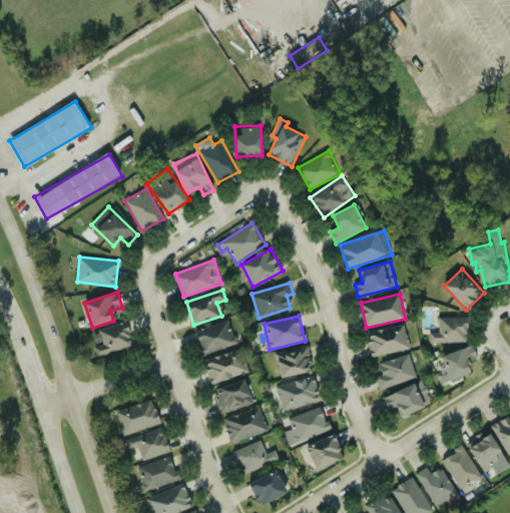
[(468,317),(439,318),(440,333),(430,333),(430,343),(469,342),(468,317)]
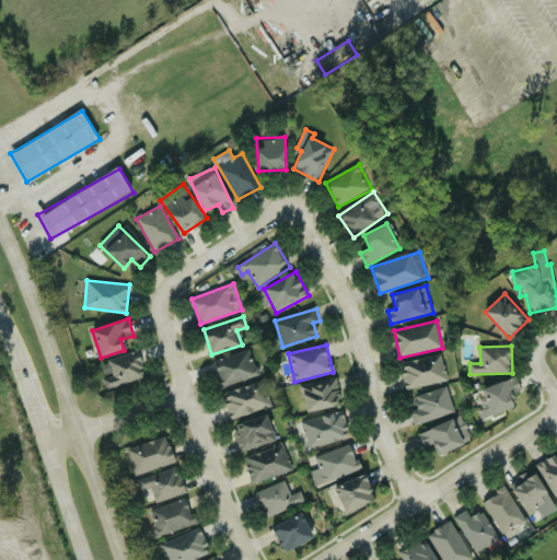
[(224,388),(260,375),(251,349),(215,361),(224,388)]
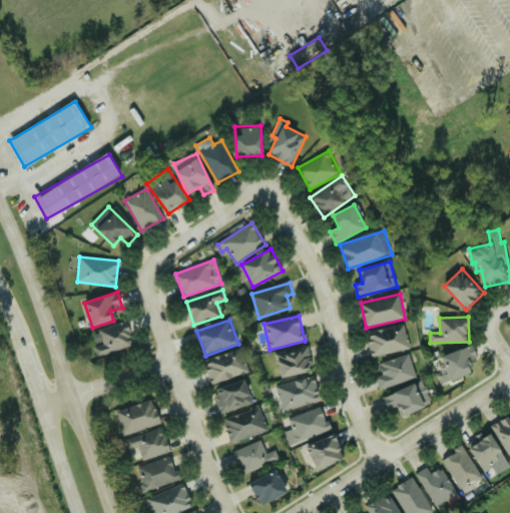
[(99,330),(104,344),(94,347),(97,358),(134,345),(126,321),(99,330)]
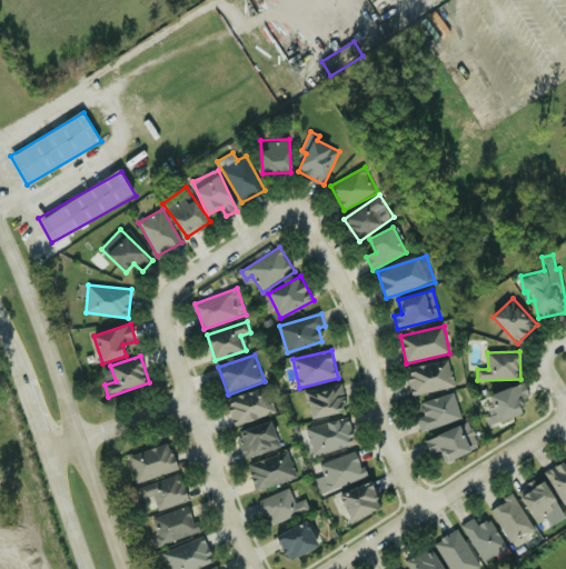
[(456,387),(449,359),(410,368),(413,378),(409,379),(413,397),(456,387)]
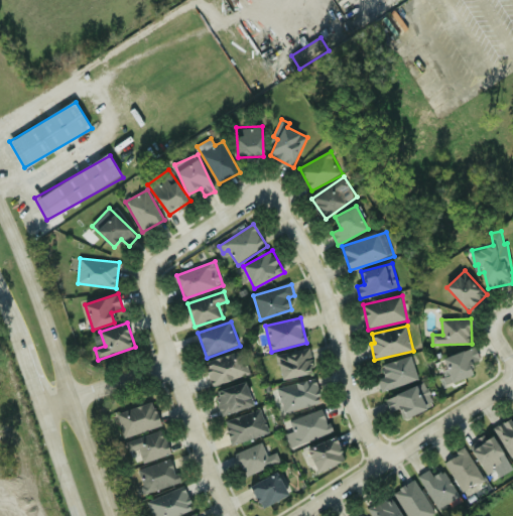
[(471,364),(481,362),(477,348),(444,356),(450,376),(444,377),(445,384),(474,376),(471,364)]
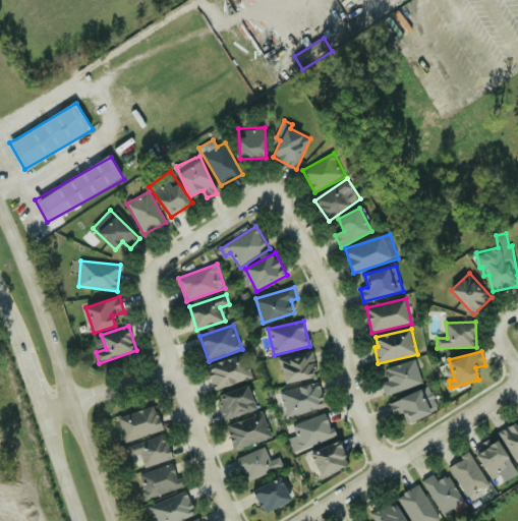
[(280,358),(285,384),(319,377),(313,352),(280,358)]
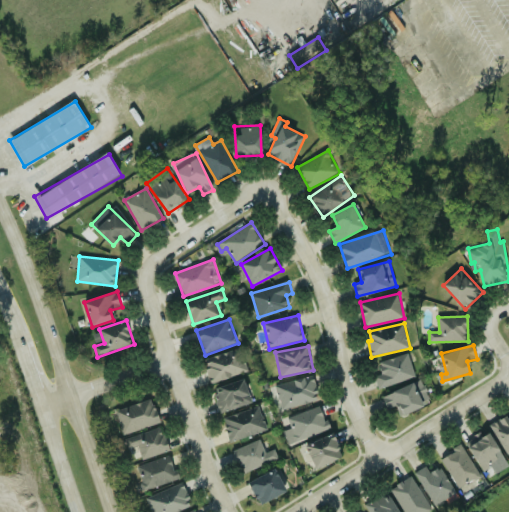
[(249,372),(242,348),(205,358),(211,383),(249,372)]
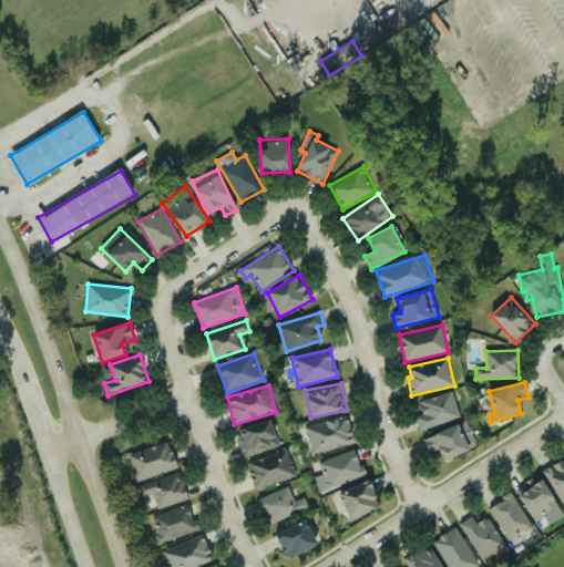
[(461,418),(453,391),(420,401),(424,414),(416,416),(420,431),(461,418)]
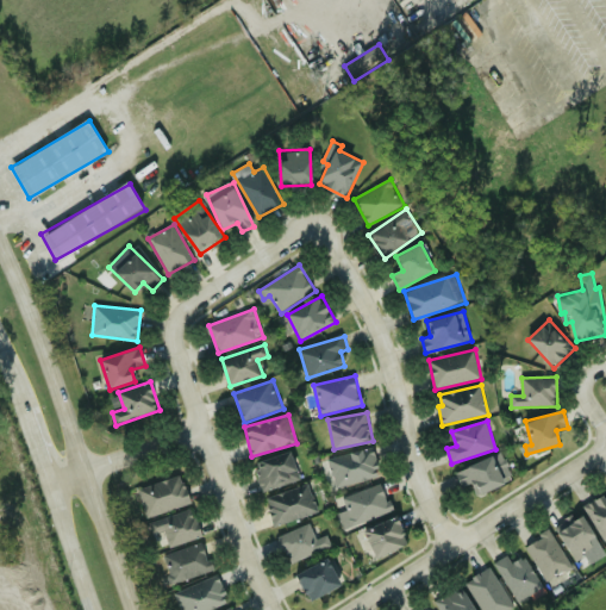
[(382,475),(373,446),(329,459),(337,489),(382,475)]
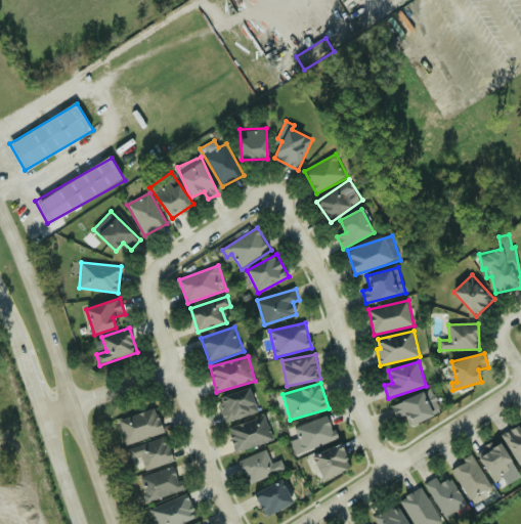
[(226,422),(258,411),(251,387),(218,397),(226,422)]
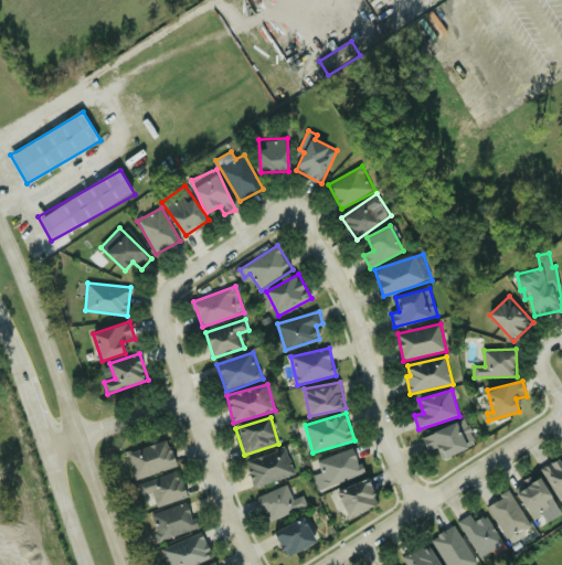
[(422,435),(427,450),(439,447),(443,457),(476,445),(467,419),(422,435)]
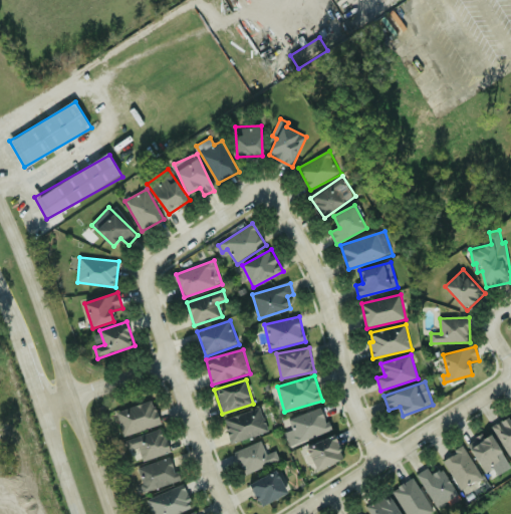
[(116,412),(124,436),(162,424),(154,400),(116,412)]
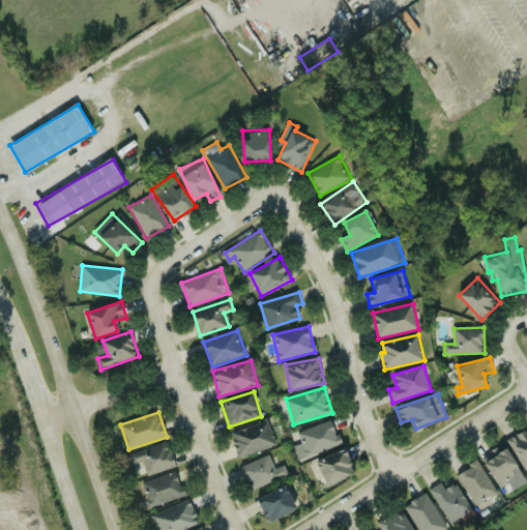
[(240,458),(276,444),(268,419),(231,433),(240,458)]
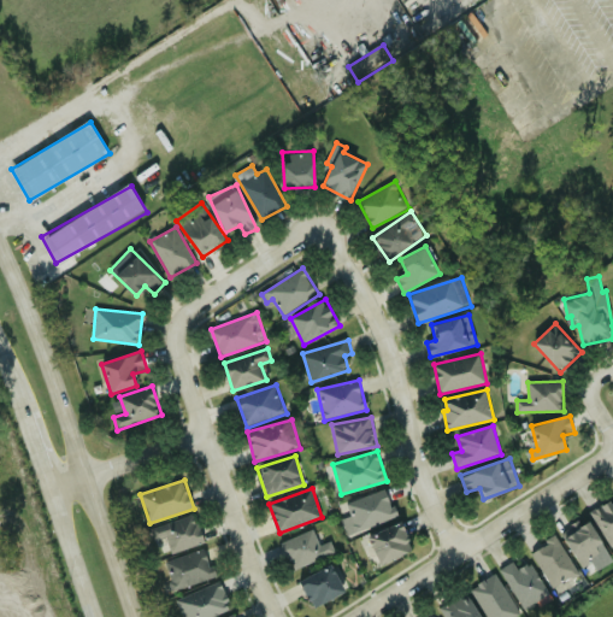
[(347,501),(352,517),(342,519),(347,534),(396,519),(388,489),(347,501)]
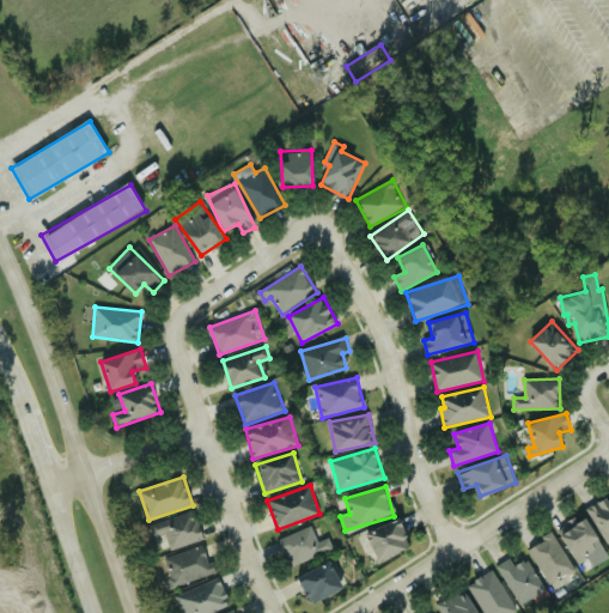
[(586,510),(608,541),(608,495),(586,510)]
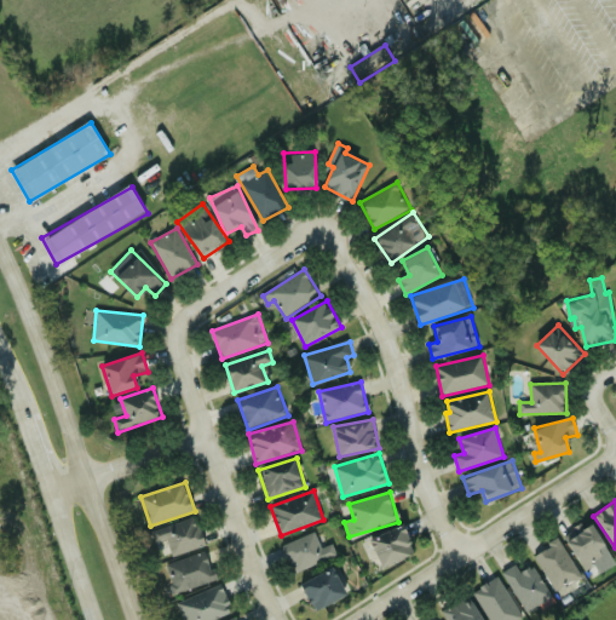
[(153,530),(156,543),(167,540),(173,555),(206,545),(196,517),(153,530)]
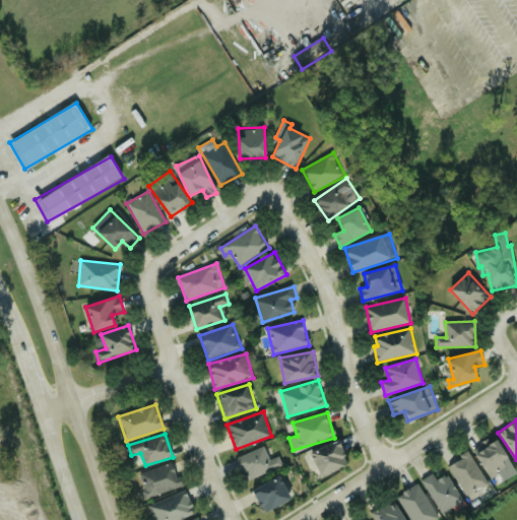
[(513,463),(496,439),(475,454),(494,478),(513,463)]
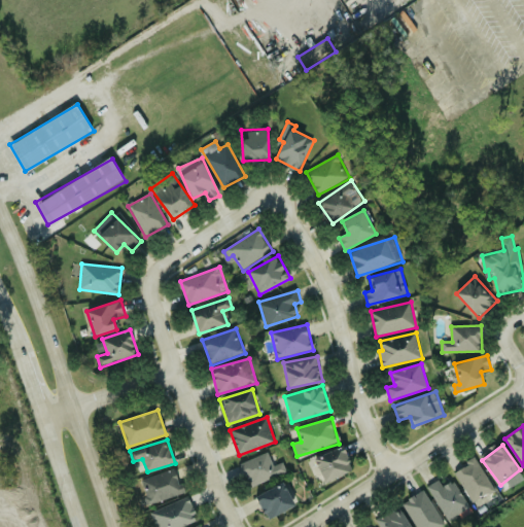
[(322,480),(352,473),(347,448),(317,454),(322,480)]
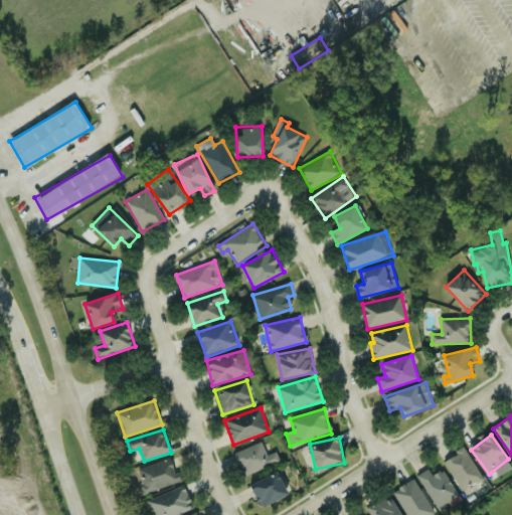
[(245,476),(281,461),(277,452),(268,455),(262,442),(235,453),(245,476)]
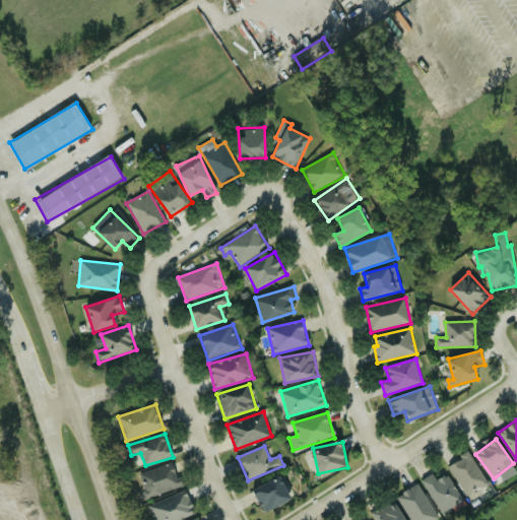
[(489,485),(470,451),(449,462),(466,497),(489,485)]
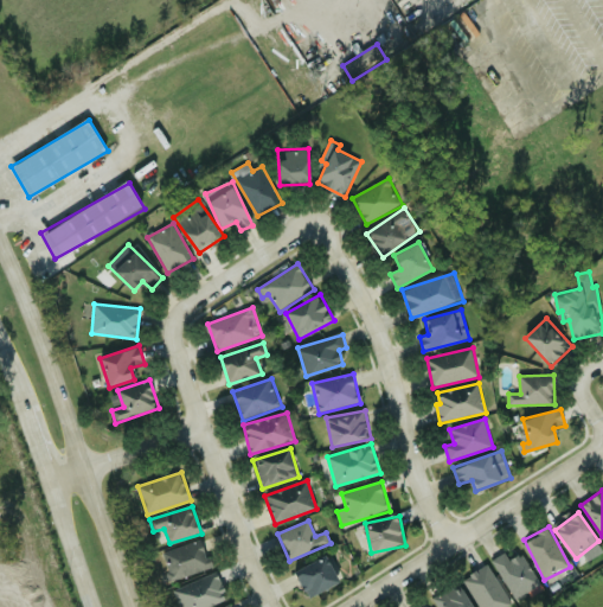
[(162,553),(172,581),(212,568),(203,538),(162,553)]
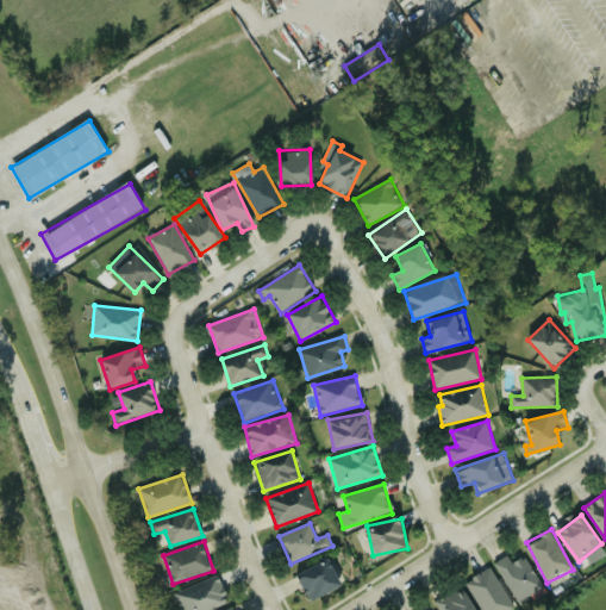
[(495,562),(518,603),(543,589),(525,555),(513,562),(508,555),(495,562)]
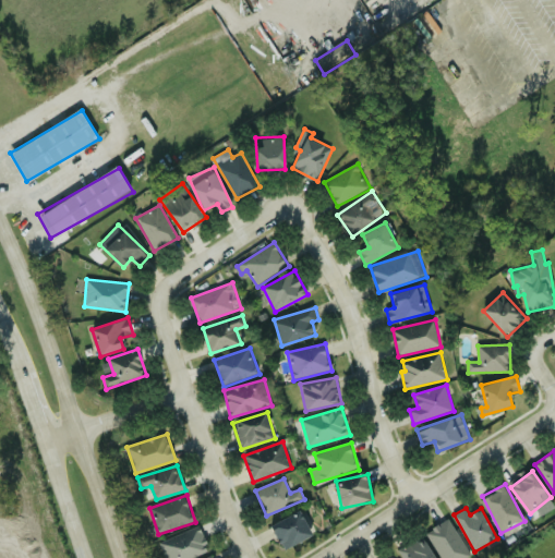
[(270,525),(284,550),(313,535),(301,510),(270,525)]
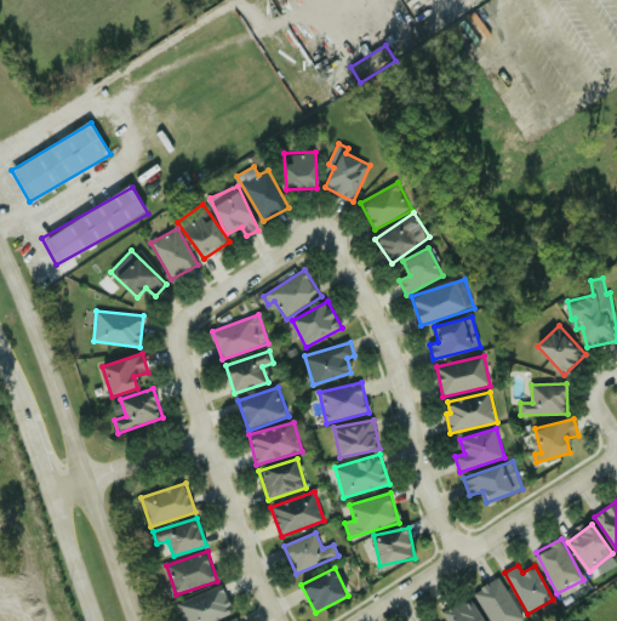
[(491,620),(519,620),(524,619),(500,577),(474,592),(491,620)]
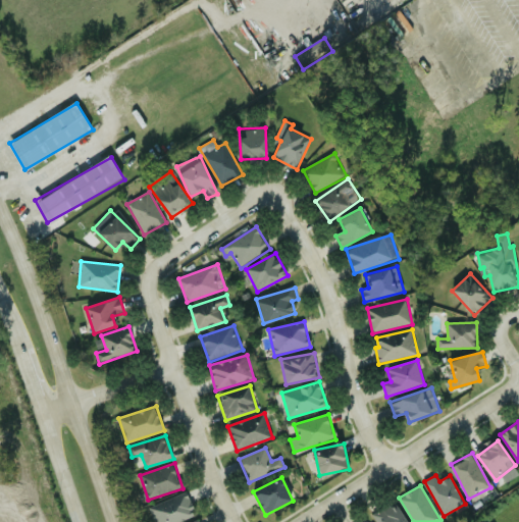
[(156,521),(178,521),(197,514),(187,491),(150,507),(156,521)]
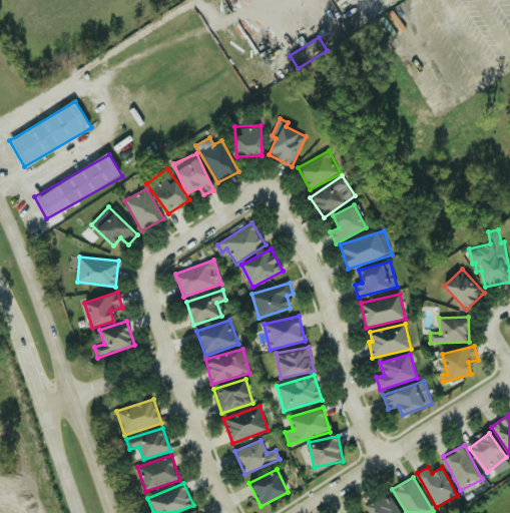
[(371,512),(400,512),(388,493),(367,505),(371,512)]
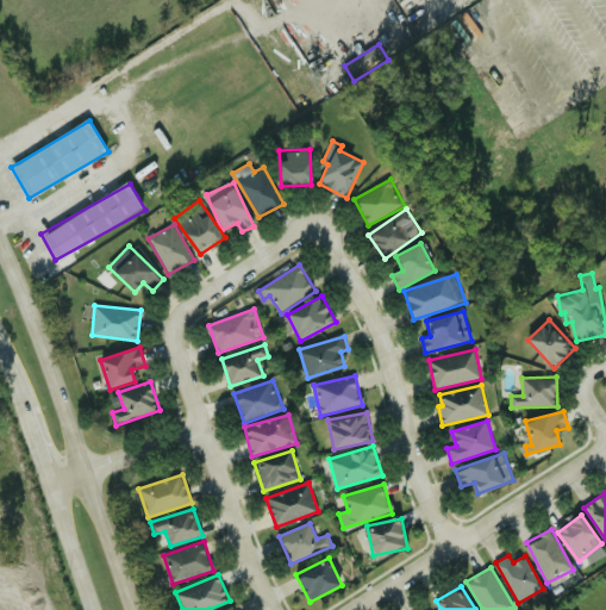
All buildings are outlined.
